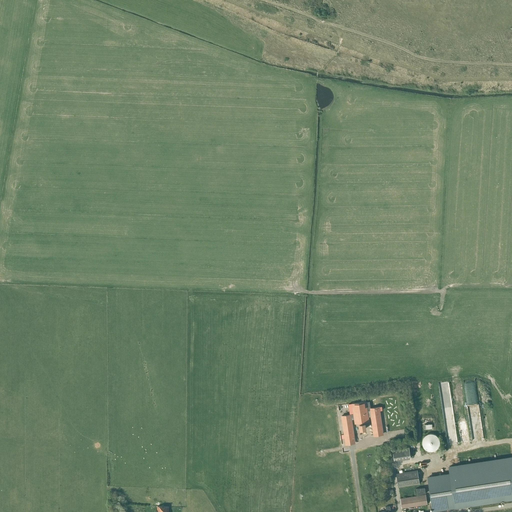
[(452,396),(442,397),(443,411),(453,411),(452,396)]
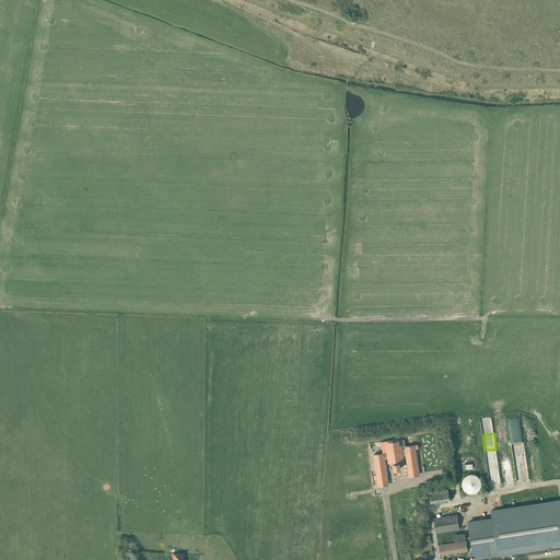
[(383,453),(373,455),(377,480),(378,486),(388,485),(387,479),(384,458),(388,458),(388,462),(394,462),(394,464),(393,464),(394,469),(399,468),(399,463),(398,463),(397,461),(403,461),(403,456),(406,455),(409,476),(419,475),(415,445),(405,446),(404,440),(399,440),(399,439),(385,441),(381,442),(383,452),(387,452),(387,453),(383,454),(383,453)]
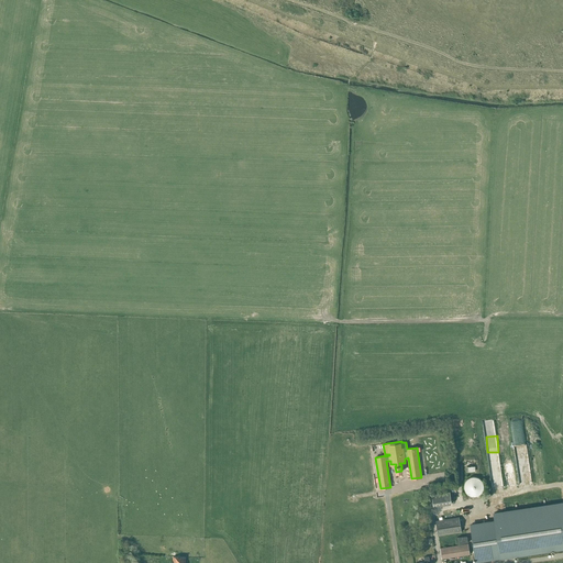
[(485,489),(478,475),(464,482),(471,497),(485,489)]
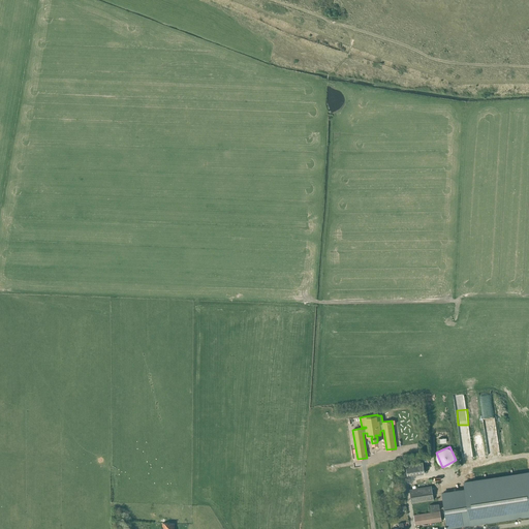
[(407,475),(425,473),(424,462),(406,464),(407,475)]
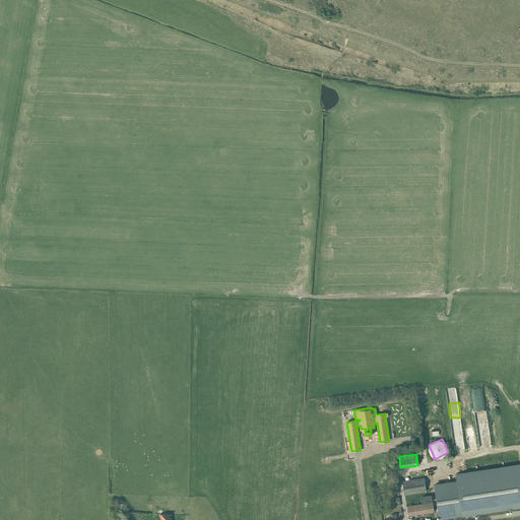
[(457,481),(435,484),(440,518),(519,506),(519,469),(519,464),(456,474),(457,481)]
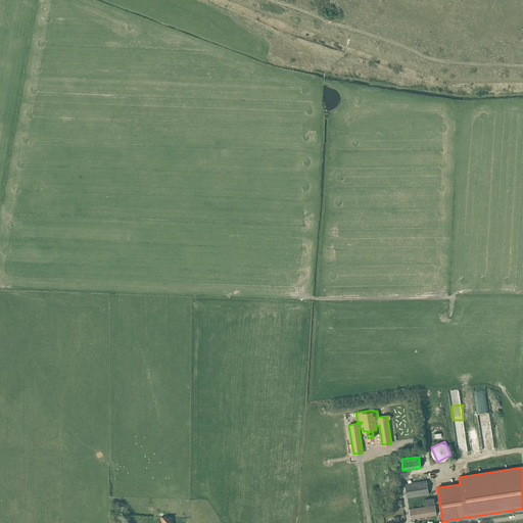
[(408,481),(409,483),(405,483),(407,497),(428,494),(426,480),(411,482),(411,480),(408,481)]
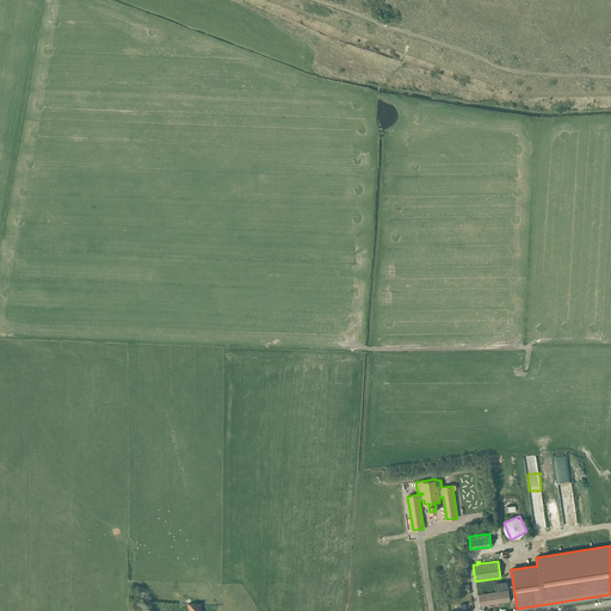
[(495,582),(497,590),(507,588),(506,580),(495,582)]
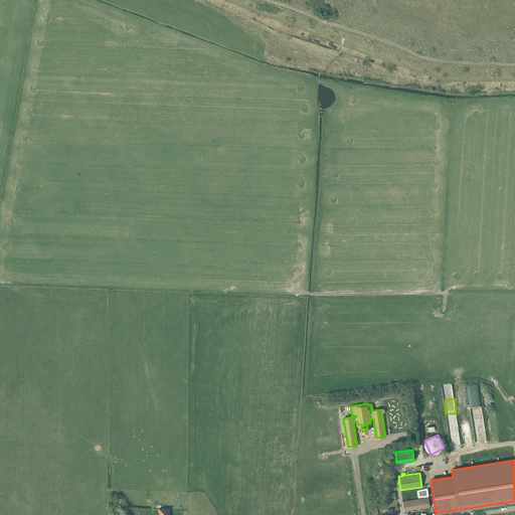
[(403,511),(430,507),(428,497),(402,501),(403,511)]
